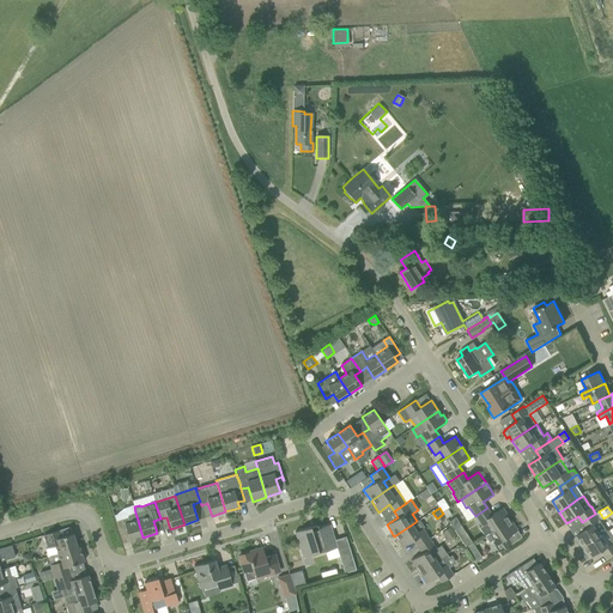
[(479,528),(484,536),(510,519),(502,508),(491,515),(487,508),(475,516),(481,526),(479,528)]
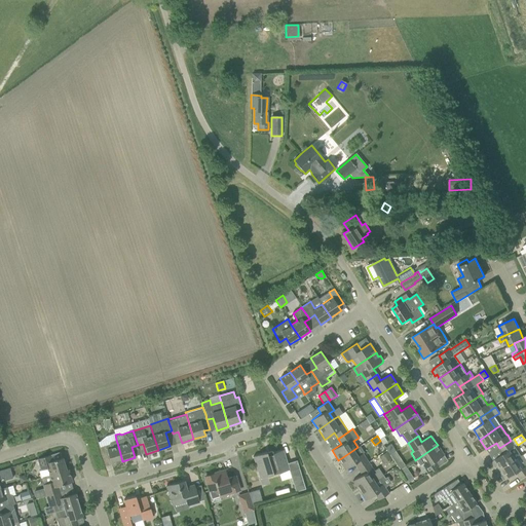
[(383,437),(379,440),(385,448),(389,445),(383,437)]
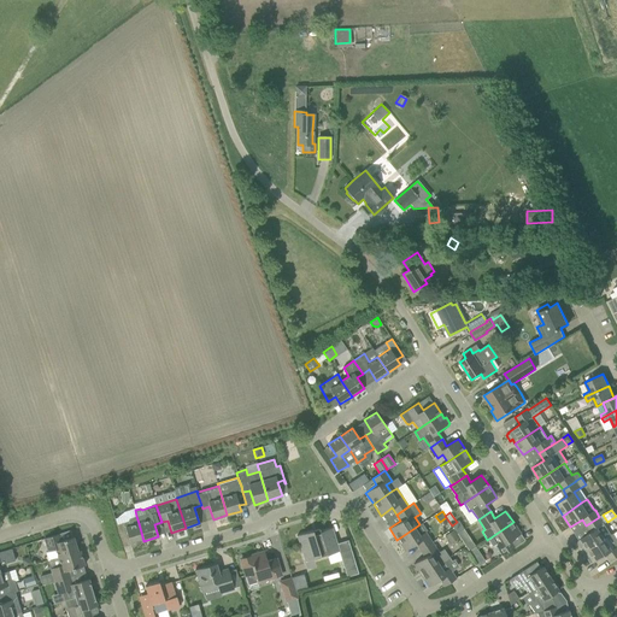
[(139,523),(136,516),(129,518),(128,521),(116,524),(119,535),(127,533),(130,545),(144,541),(139,523)]
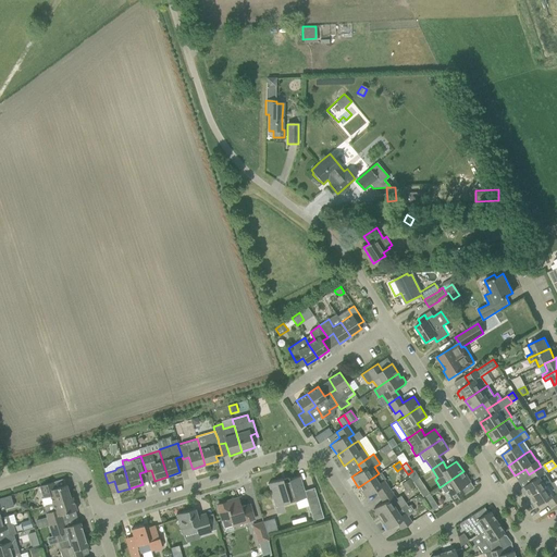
[(533,481),(522,487),(523,489),(521,490),(524,495),(527,494),(530,497),(552,483),(545,473),(541,467),(529,474),(533,481)]
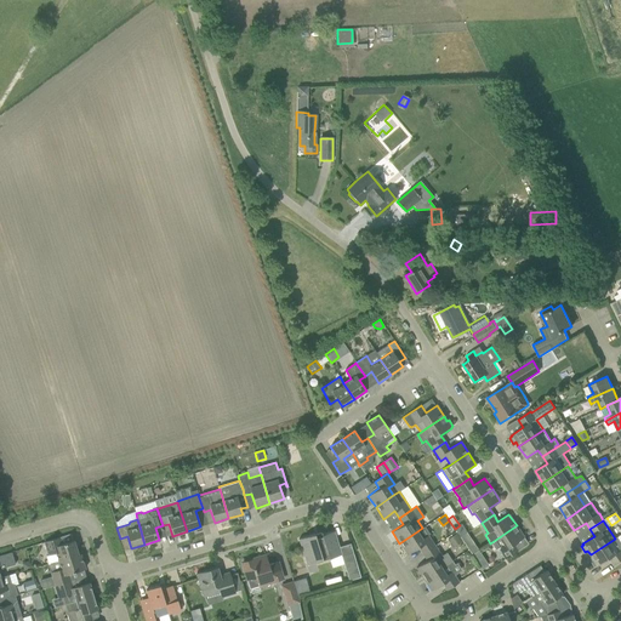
[(505,559),(517,551),(513,545),(524,537),(517,525),(490,543),(496,552),(499,550),(505,559)]
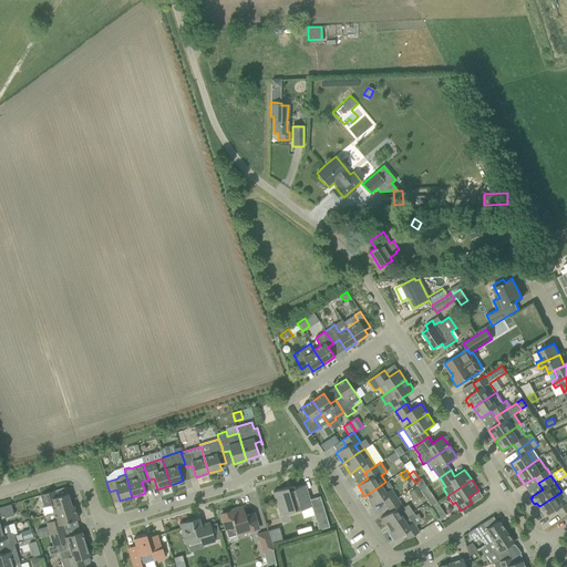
[(300,509),(301,509),(312,506),(306,485),(294,488),(294,490),(288,491),(287,487),(272,492),(279,516),(295,512),(294,511),(299,508),(300,509)]
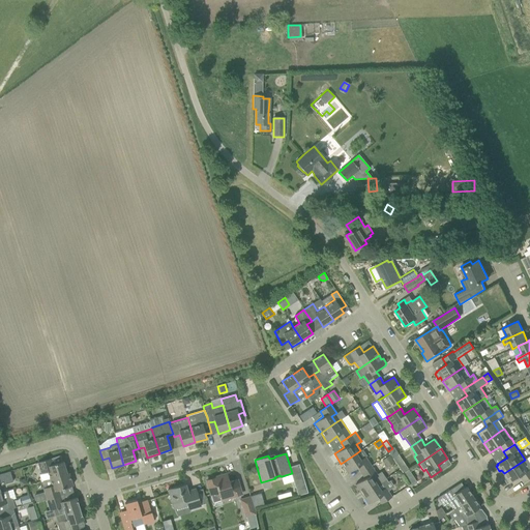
[(356,453),(341,464),(348,473),(357,467),(360,473),(371,466),(364,457),(360,460),(356,453)]
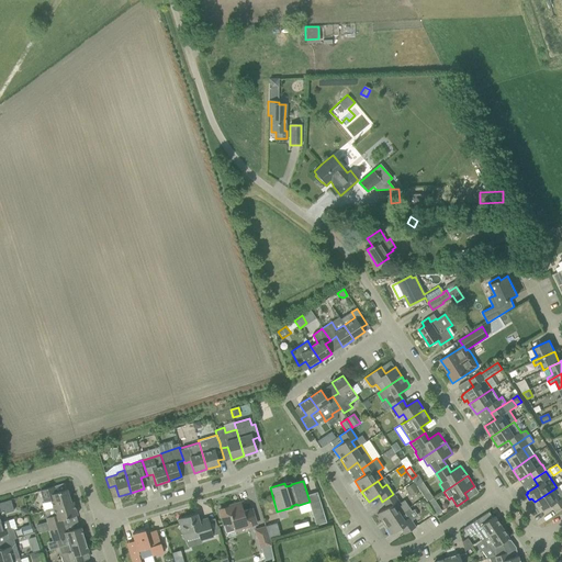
[(405,487),(409,496),(418,490),(416,486),(414,482),(405,487)]
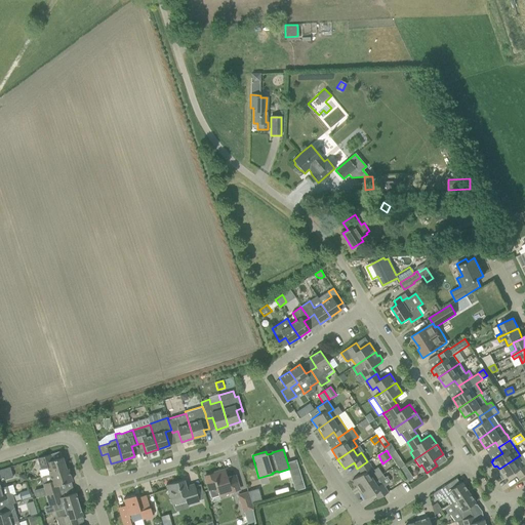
[(524,457),(522,453),(520,455),(499,469),(501,473),(499,475),(502,480),(505,478),(506,479),(515,472),(519,478),(524,474),(524,457)]
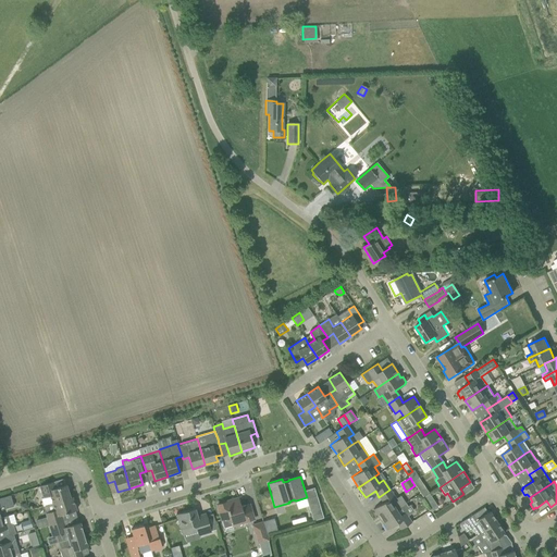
[(56,489),(53,482),(39,486),(44,498),(41,498),(44,506),(45,506),(52,503),(70,497),(66,485),(56,489)]
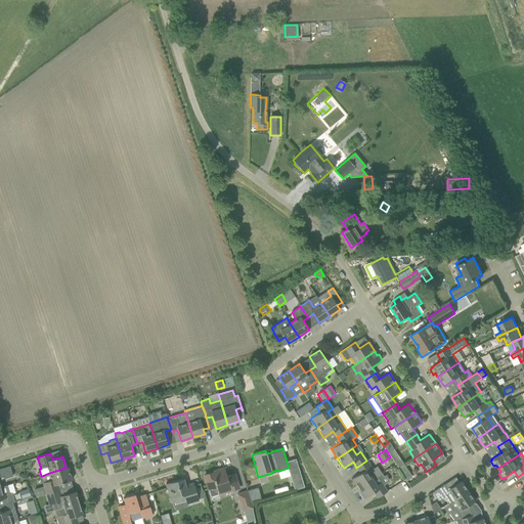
[(351,479),(357,489),(381,473),(377,467),(373,470),(366,461),(356,468),(360,473),(351,479)]
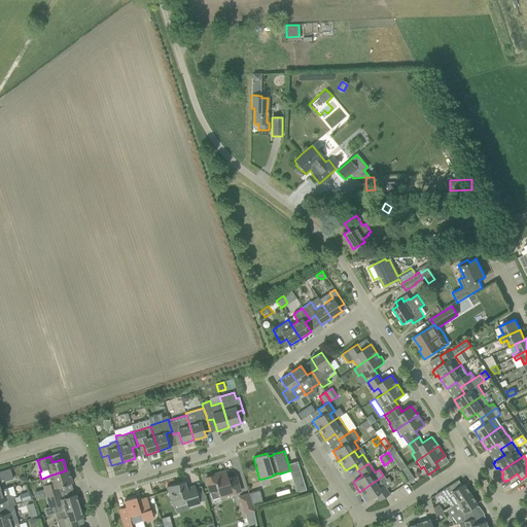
[(405,478),(410,473),(406,467),(400,471),(405,478)]
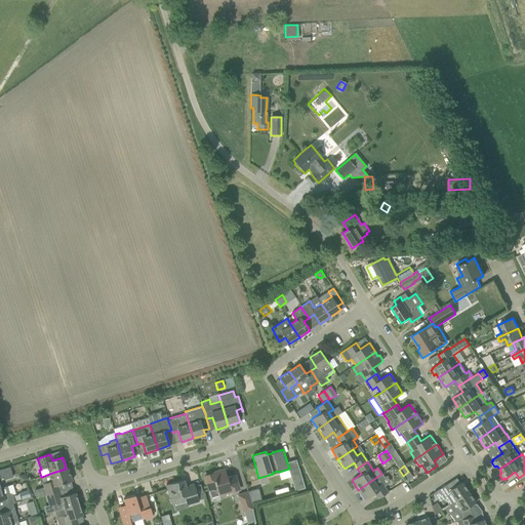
[(0,480),(12,477),(9,467),(0,470),(0,480)]
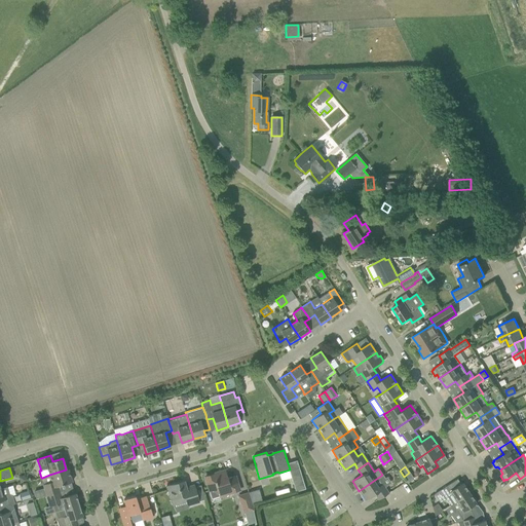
[(45,496),(60,492),(58,486),(72,482),(68,470),(66,470),(49,475),(42,478),(44,484),(42,485),(45,496)]
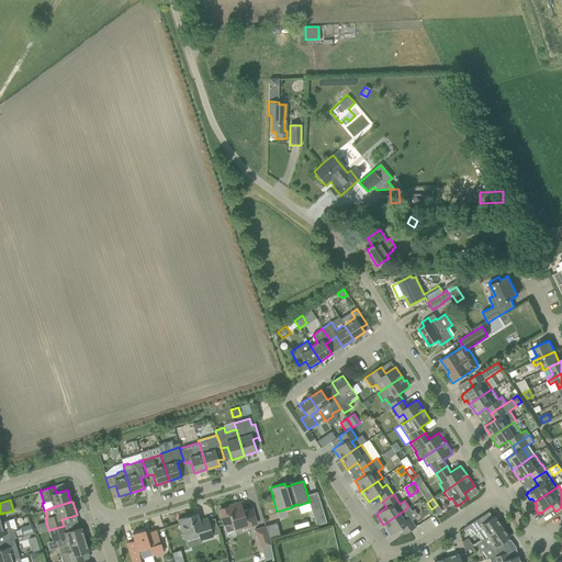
[(315,526),(326,523),(319,502),(310,505),(315,526)]
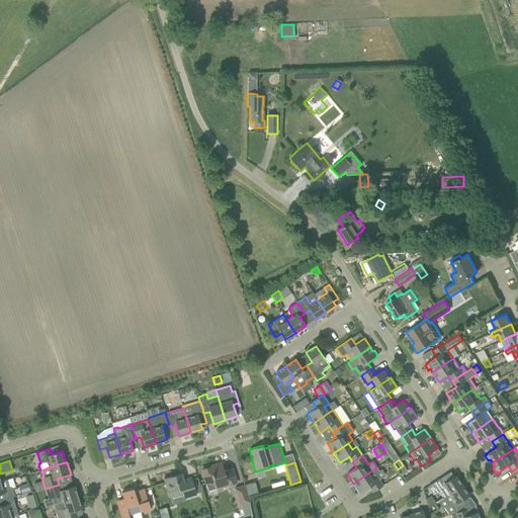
[(217,464),(201,469),(204,479),(206,484),(208,491),(217,489),(236,483),(234,479),(231,468),(224,470),(223,467),(217,464)]
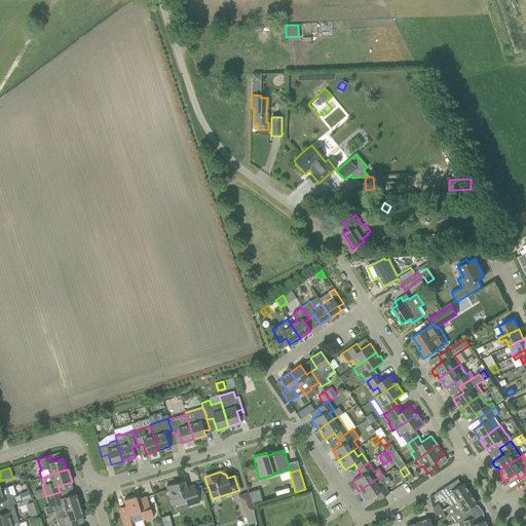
[(382,475),(359,491),(365,500),(375,494),(378,500),(380,498),(388,493),(384,487),(380,481),(385,478),(382,475)]
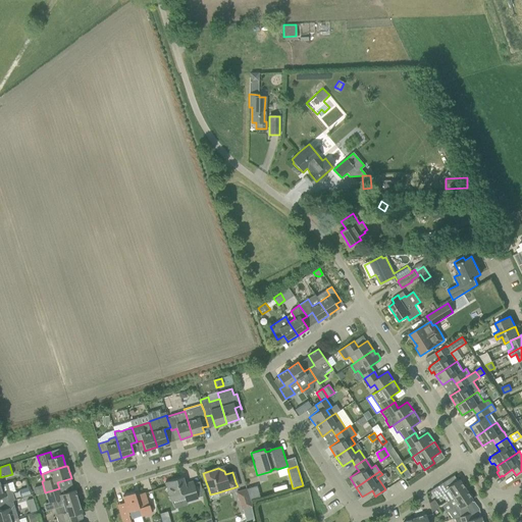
[(441,496),(447,502),(465,489),(459,479),(455,481),(452,476),(438,485),(445,493),(441,496)]
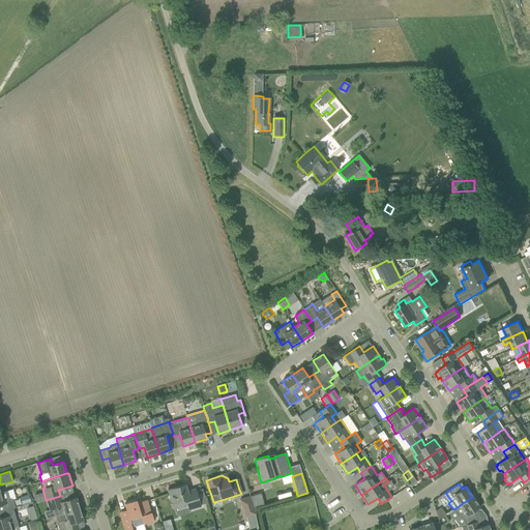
[(200,506),(200,505),(195,489),(187,492),(185,484),(168,490),(171,500),(174,508),(187,504),(188,509),(200,506)]
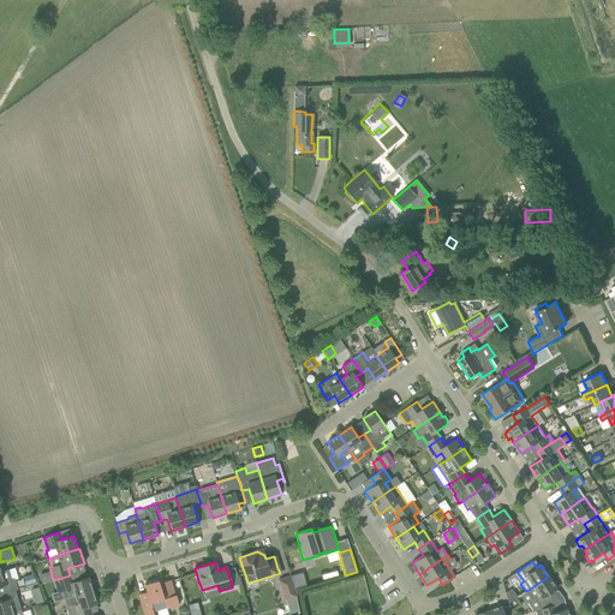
[(0,593),(15,590),(17,589),(15,579),(11,577),(9,569),(0,572),(0,593)]
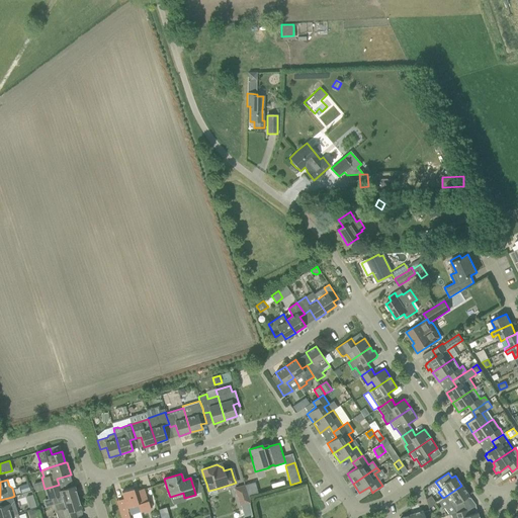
[(255,482),(244,486),(248,497),(258,494),(255,482)]
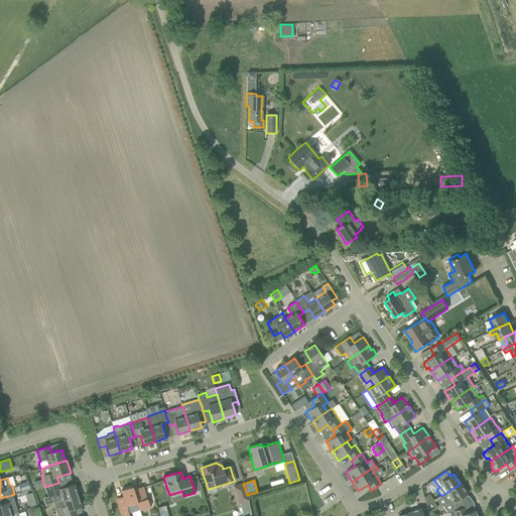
[(30,488),(28,482),(19,484),(21,491),(30,488)]
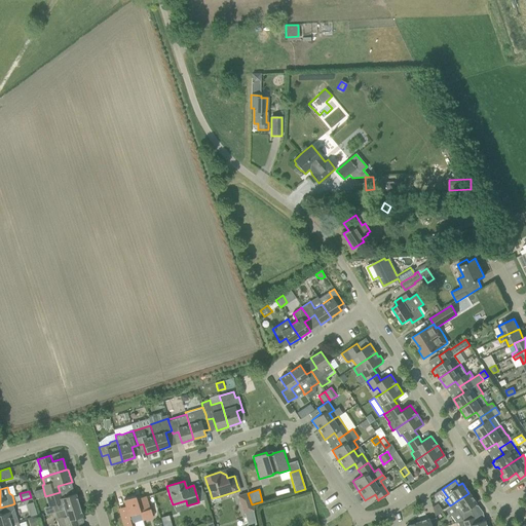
[(52,505),(54,513),(63,510),(64,510),(79,504),(75,493),(64,497),(62,491),(60,492),(45,496),(48,506),(52,505)]
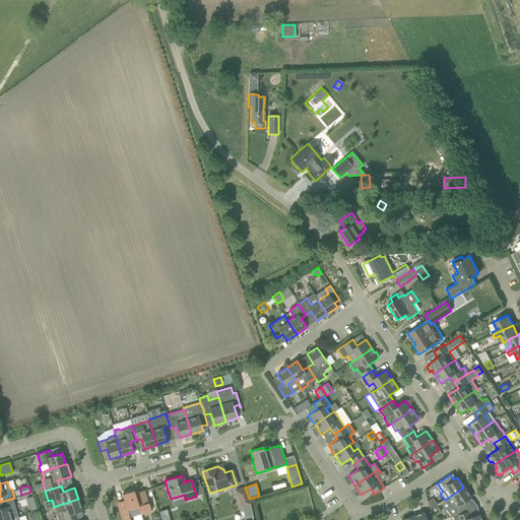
[(245,488),(236,490),(241,507),(241,508),(242,507),(245,518),(253,516),(251,508),(250,504),(249,499),(245,488)]
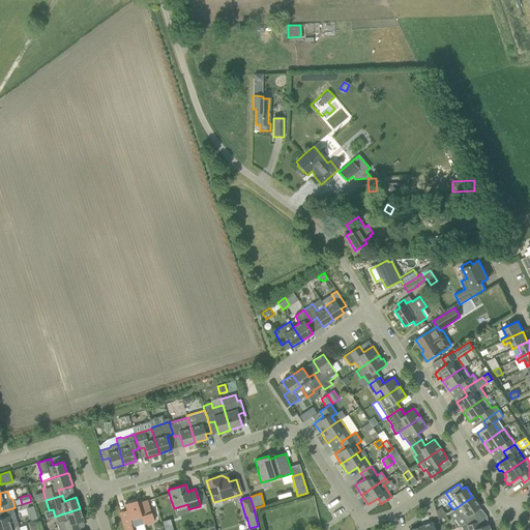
[(467,525),(474,523),(477,522),(473,511),(479,507),(472,497),(453,509),(459,517),(461,516),(463,519),(467,525)]
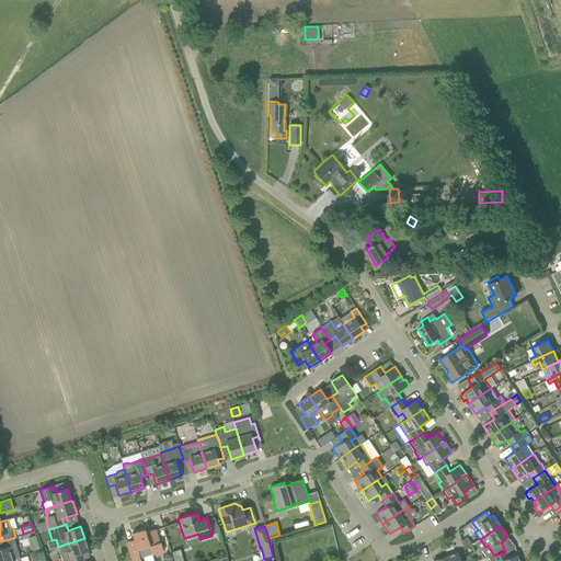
[(138,552),(129,554),(132,560),(139,560),(139,559),(162,551),(160,542),(159,542),(158,539),(155,529),(150,530),(151,534),(146,536),(145,529),(132,533),(138,552)]
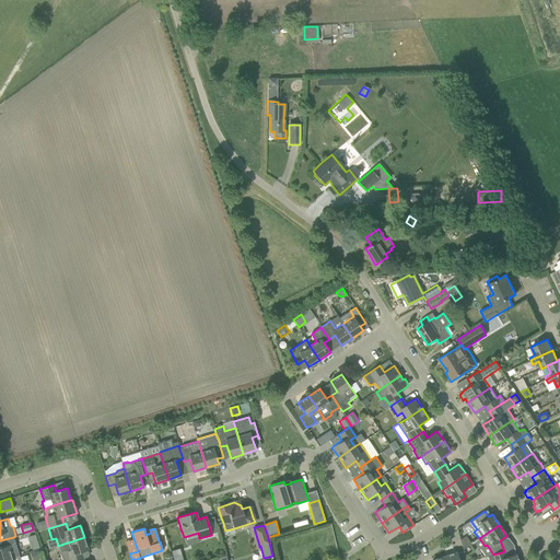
[(466,536),(461,540),(463,549),(470,544),(466,536)]
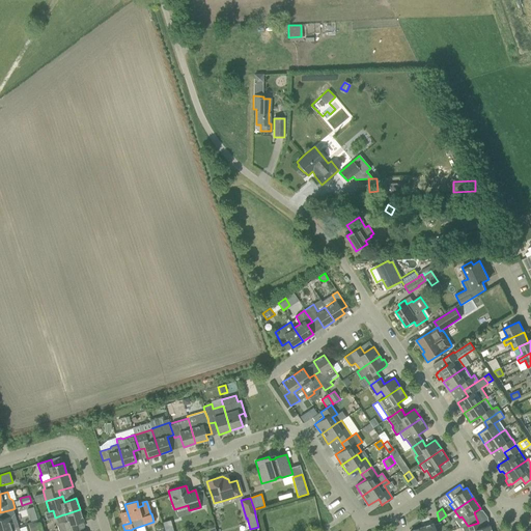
[(0,530),(10,529),(18,526),(12,509),(0,512),(0,530)]
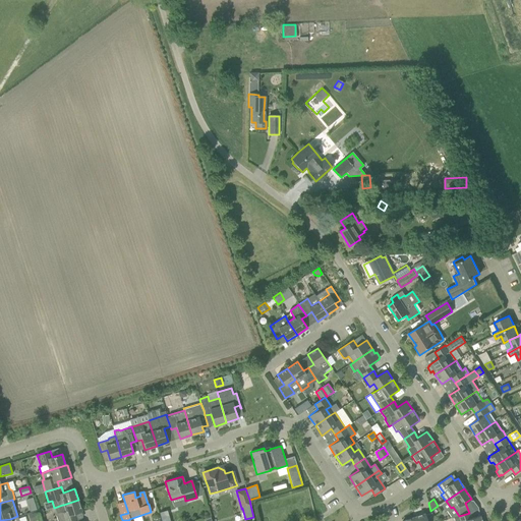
[(56,514),(57,520),(70,520),(75,519),(73,514),(81,512),(78,500),(63,505),(62,505),(54,508),(56,514)]
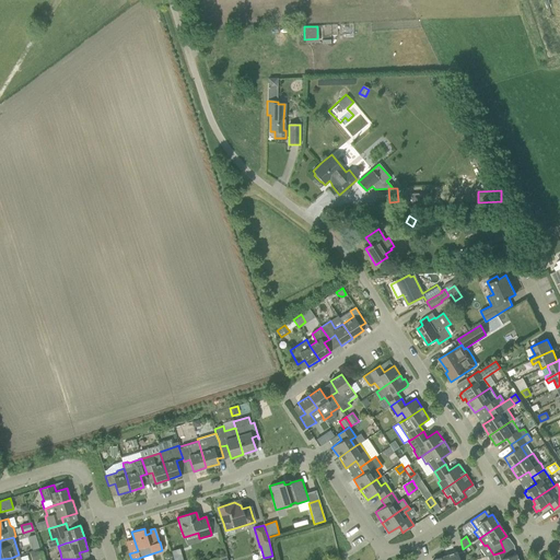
[(182,559),(178,548),(171,550),(173,559),(182,559)]
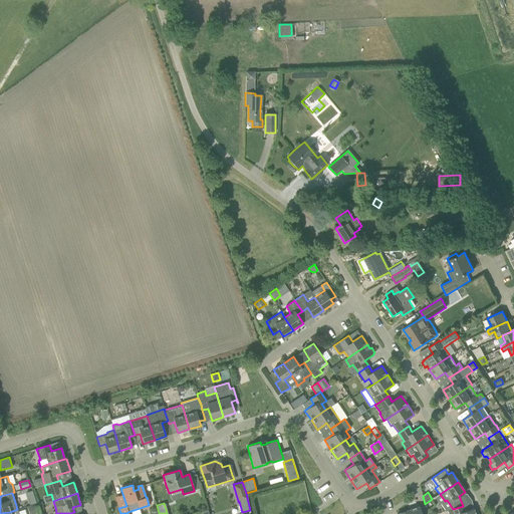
[(34,513),(37,513),(35,505),(27,508),(29,513),(34,513)]
